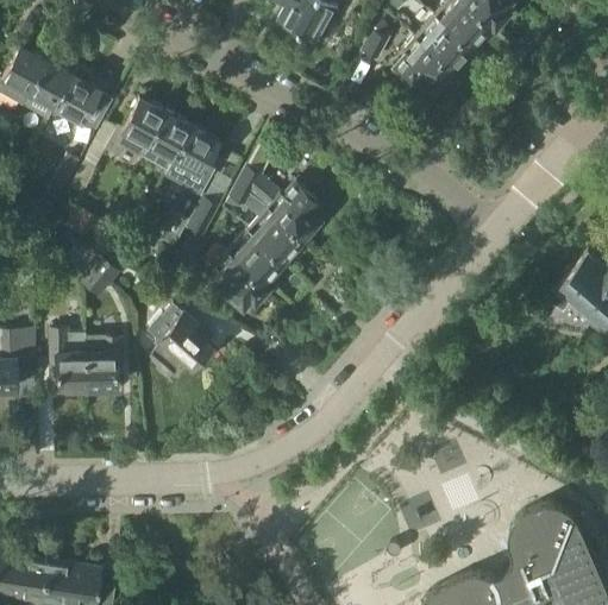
[(276,0),(286,5),(276,23),(317,45),(337,8),(328,4),(330,0),(276,0)]
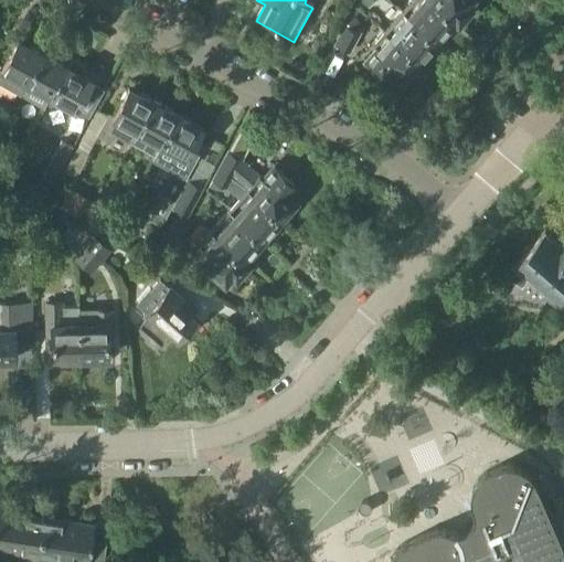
[(375,0),(358,0),(369,10),(375,0)]
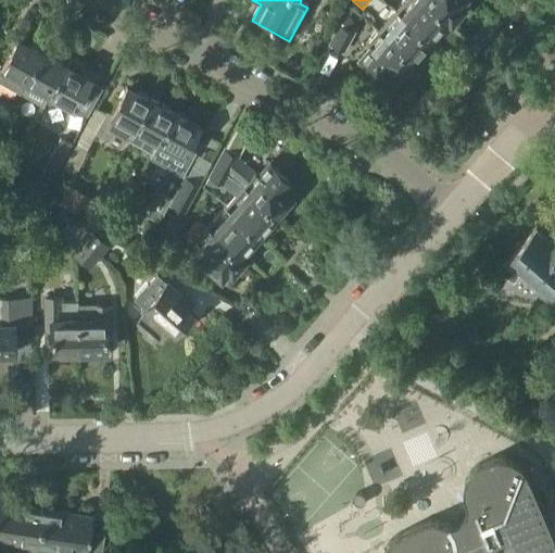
[(403,0),(405,2),(395,13),(430,41),(446,23),(450,25),(451,25),(421,0),(403,0)]
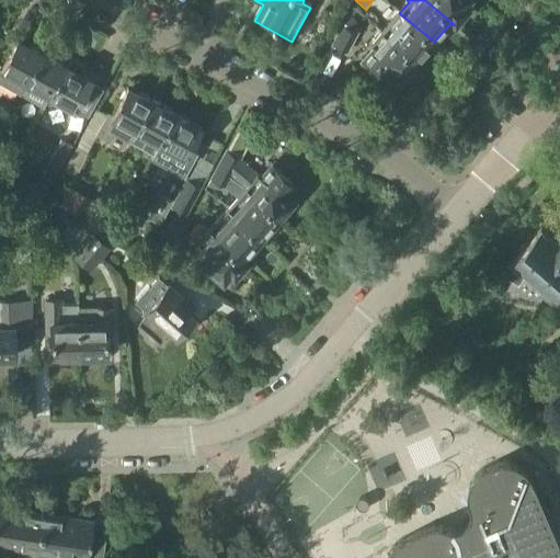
[(425,0),(455,25),(468,10),(464,7),(469,0),(425,0)]
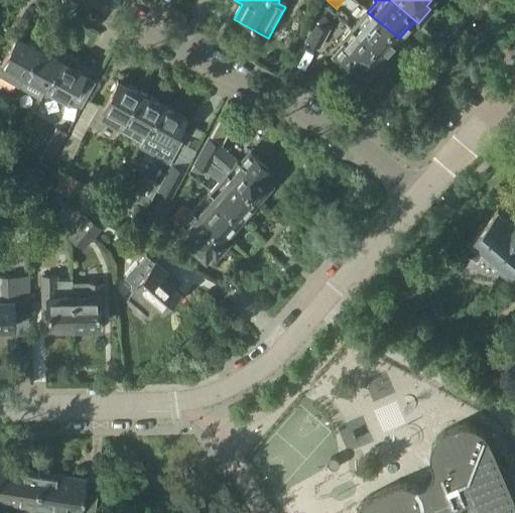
[(399,38),(367,12),(351,31),(382,57),(399,38)]
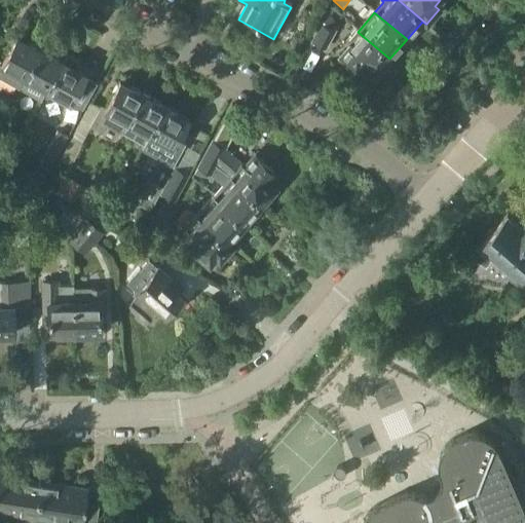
[(334,32),(322,25),(311,43),(324,50),(334,32)]
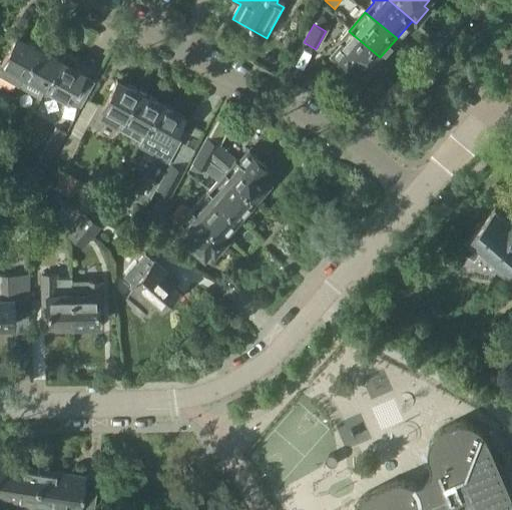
[(331,58),(352,76),(356,71),(363,77),(380,57),(349,31),(339,42),(342,45),(331,58)]
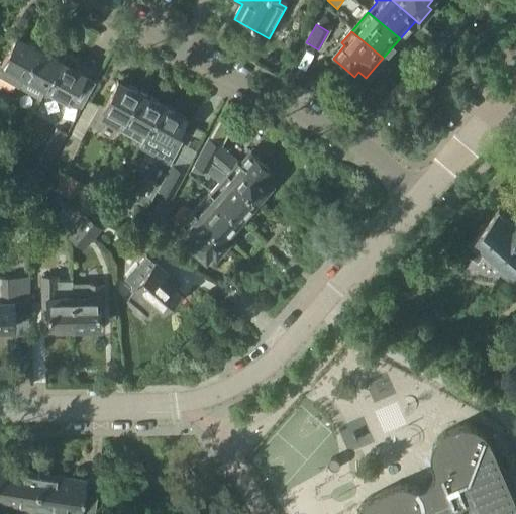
[(15,38),(0,66),(0,79),(17,89),(38,50),(15,38)]
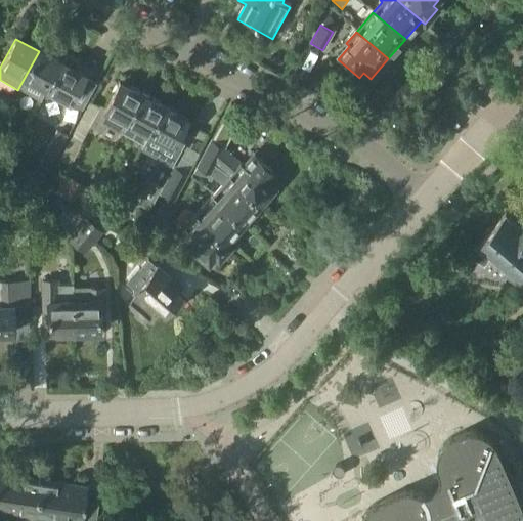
[(40,102),(46,91),(61,63),(39,51),(17,90),(40,102)]
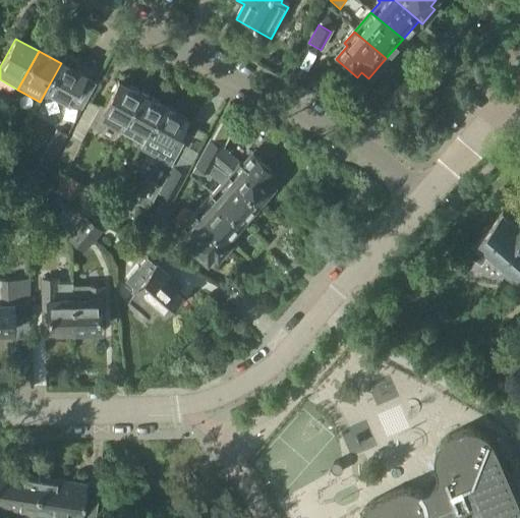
[(61,63),(46,91),(68,104),(75,92),(79,95),(88,79),(83,77),(83,75),(77,72),(76,63),(65,56),(61,63)]
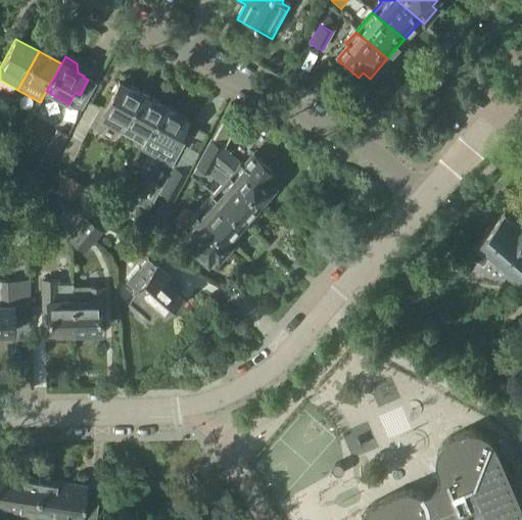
[(121,134),(142,95),(119,83),(104,109),(100,106),(89,127),(98,133),(104,131),(106,129),(121,135),(121,134)]
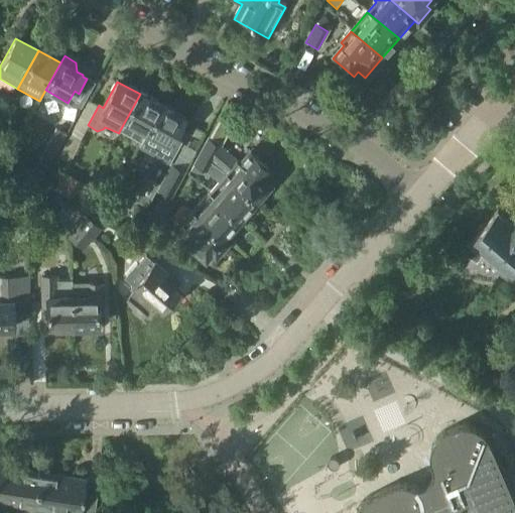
[(119,132),(141,143),(141,144),(162,106),(140,94),(119,132)]
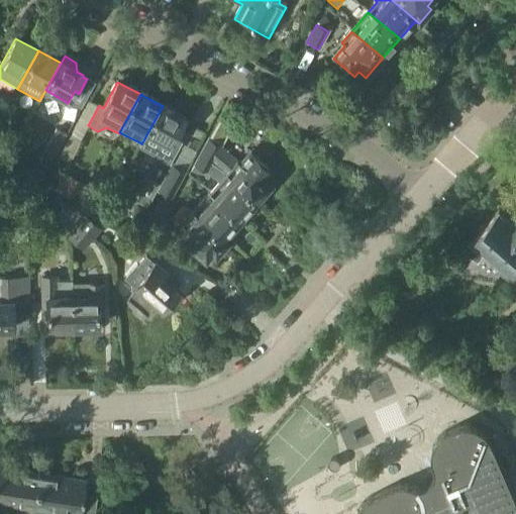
[(185,118),(163,106),(141,144),(141,143),(138,149),(169,166),(188,132),(180,128),(185,118)]
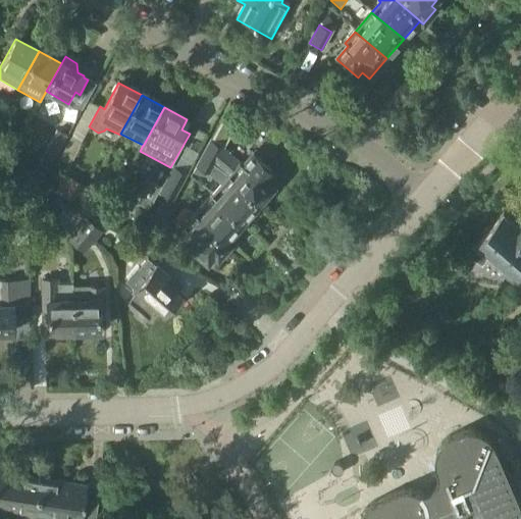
[(218,126),(201,158),(213,165),(228,176),(259,204),(260,203),(264,203),(269,197),(268,193),(276,184),(270,177),(274,172),(254,154),(243,167),(239,164),(240,163),(222,148),(231,133),(218,126)]
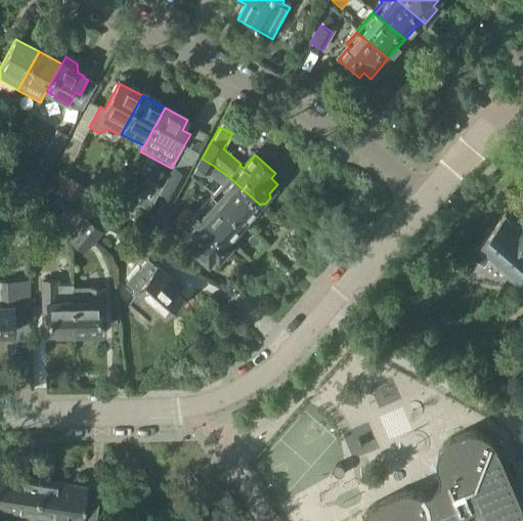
[(55,160),(68,138),(56,132),(45,154),(55,160)]
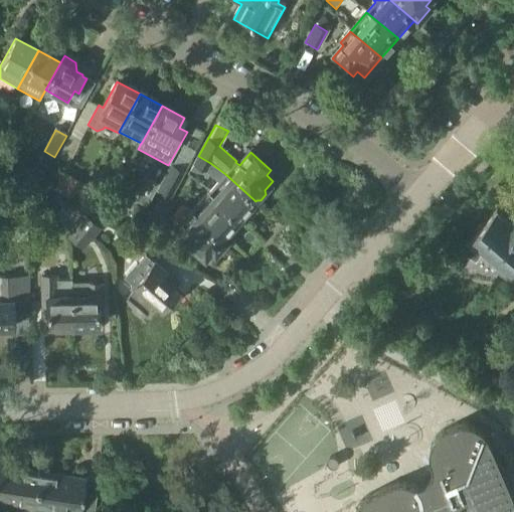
[(68,165),(80,143),(69,137),(58,159),(68,165)]
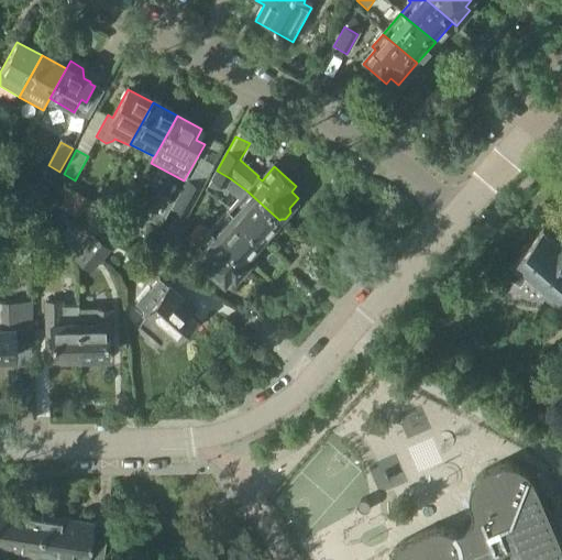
[(224,188),(238,199),(227,211),(261,241),(279,220),(246,190),(230,178),(217,171),(211,180),(224,188)]
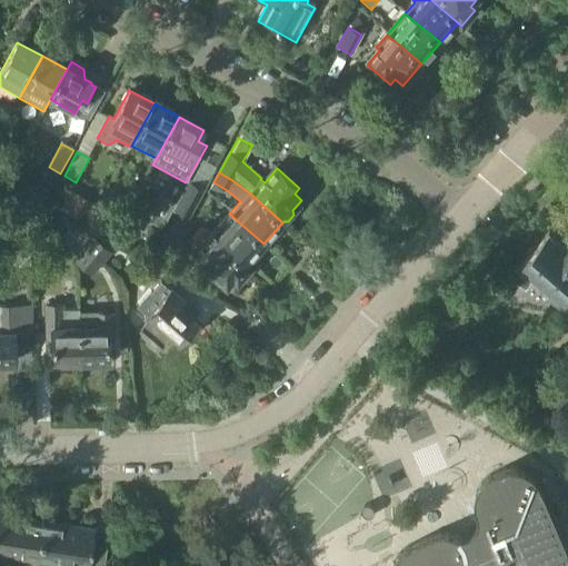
[(188,221),(193,211),(206,190),(189,180),(176,205),(163,198),(149,225),(161,231),(171,212),(188,221)]
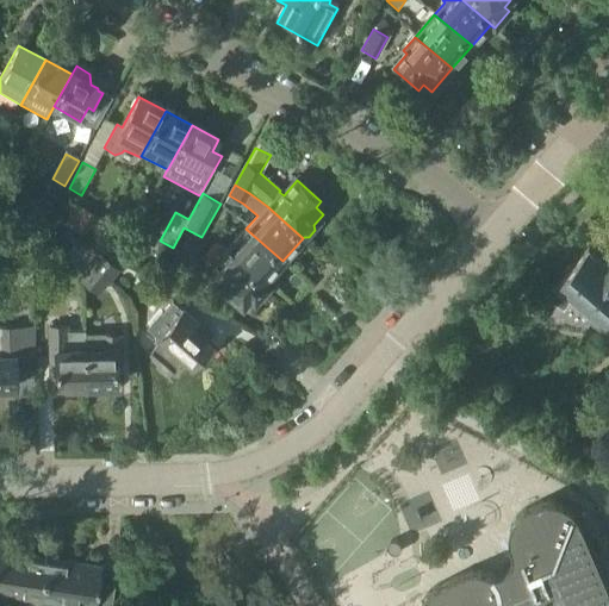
[(219,243),(219,244),(268,287),(269,286),(265,282),(283,261),(246,229),(228,250),(219,243)]
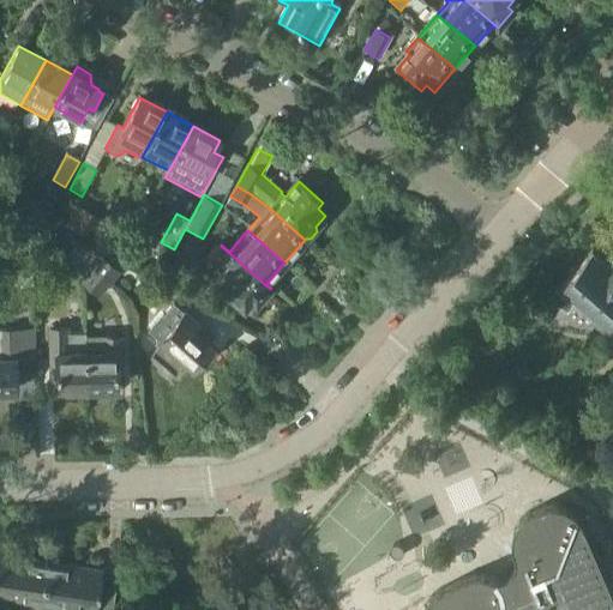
[(96,276),(106,283),(108,284),(109,285),(120,273),(89,246),(67,234),(65,237),(74,251),(88,270),(90,271),(96,276)]
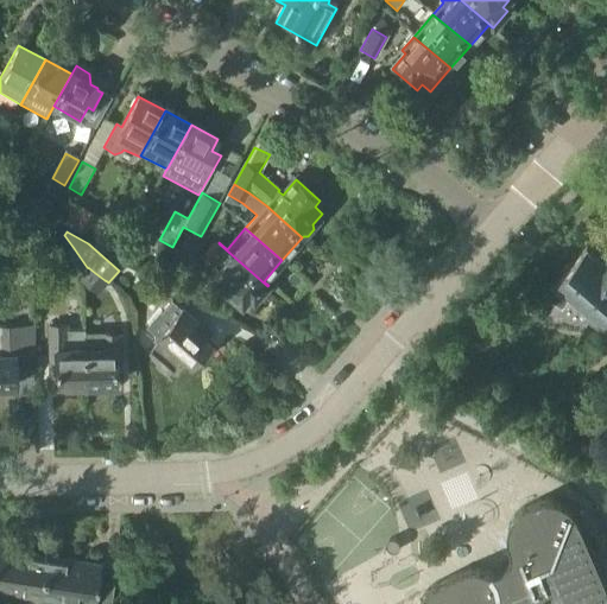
[(203,274),(210,281),(212,281),(242,307),(250,299),(253,302),(267,286),(219,243),(204,260),(198,268),(204,273),(203,274)]
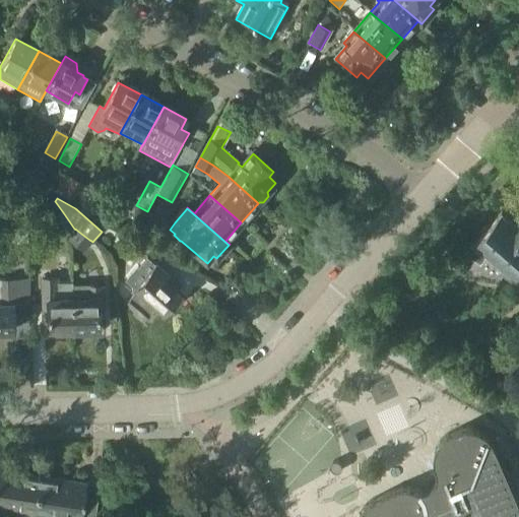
[(518,278),(518,217),(515,221),(503,211),(488,229),(482,230),(479,233),(479,237),(475,242),(467,252),(480,265),(489,257),(517,281),(518,278)]
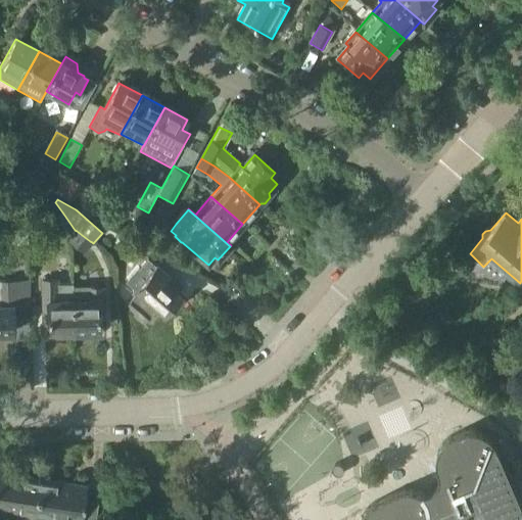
[(55,221),(67,238),(65,239),(84,254),(93,243),(92,242),(90,241),(82,235),(77,231),(75,230),(63,214),(55,221)]
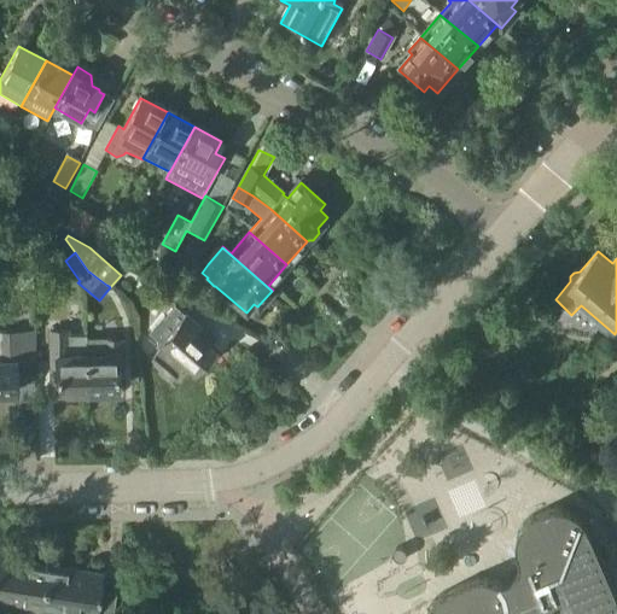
[(187,282),(164,270),(156,286),(178,298),(187,282)]
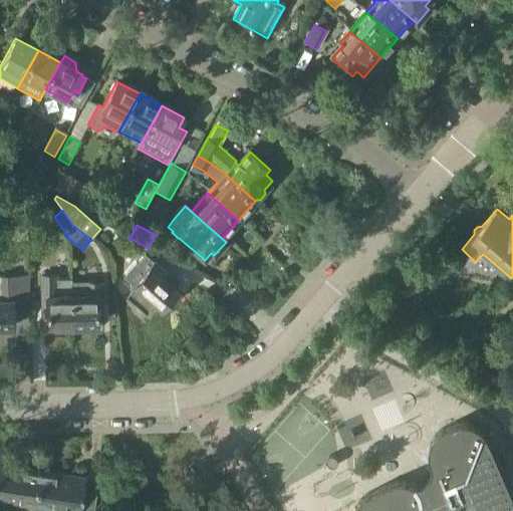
[(136,287),(126,298),(123,301),(133,309),(136,306),(146,315),(156,304),(161,309),(177,291),(172,287),(176,282),(147,255),(125,278),(136,287)]
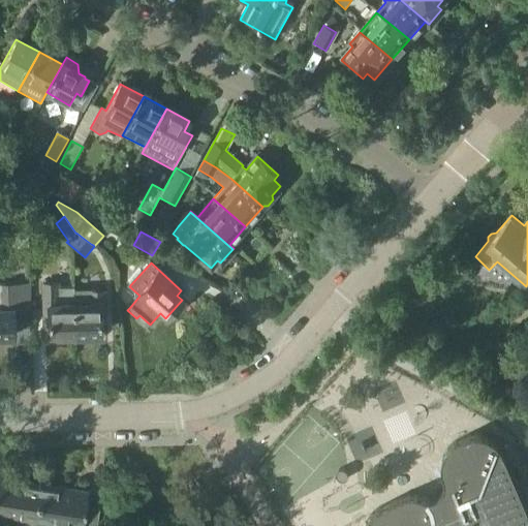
[(18,311),(18,284),(0,284),(0,339),(13,339),(12,311),(18,311)]
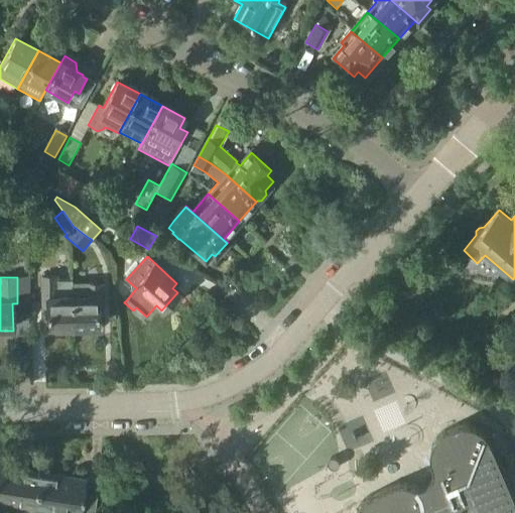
[(42,277),(42,312),(46,312),(46,330),(73,330),(72,294),(72,284),(72,282),(57,282),(57,277),(42,277)]
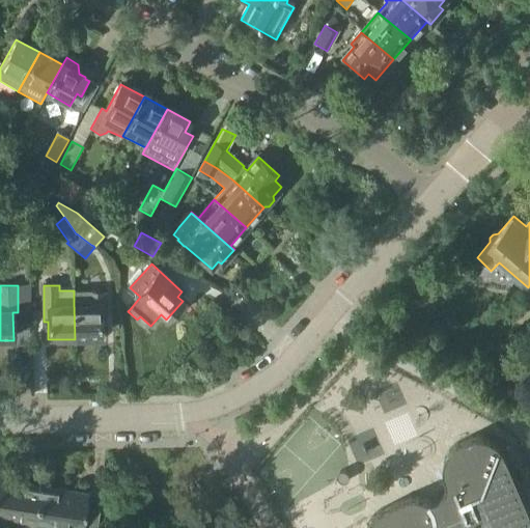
[(105,317),(104,293),(74,293),(74,303),(75,339),(101,338),(101,317),(105,317)]
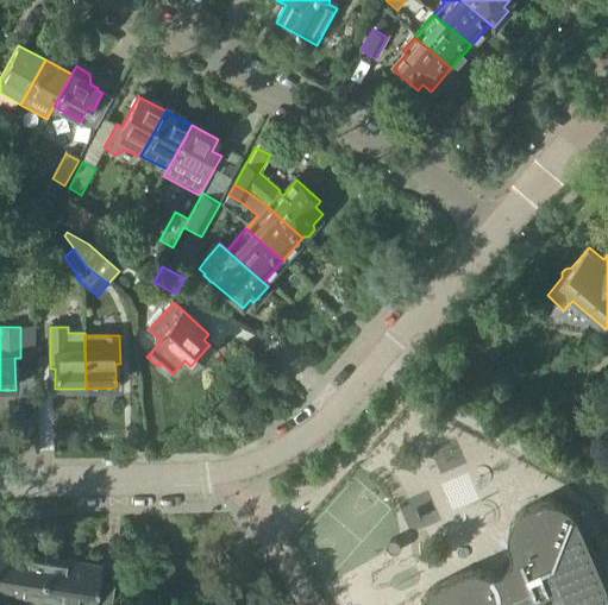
[(607,604),(607,602),(607,587),(607,585),(606,580),(580,521),(578,516),(577,515),(576,514),(570,508),(563,504),(555,502),(550,502),(545,502),(543,503),(527,509),(522,511),(516,516),(512,523),(509,530),(508,540),(509,547),(511,552),(512,555),(512,560),(511,565),(508,567),(507,569),(503,573),(499,574),(496,574),(493,575),(490,574),(484,573),(481,571),(476,571),(471,572),(469,572),(436,586),(432,590),(428,592),(425,596),(422,600),(421,604),(607,604)]
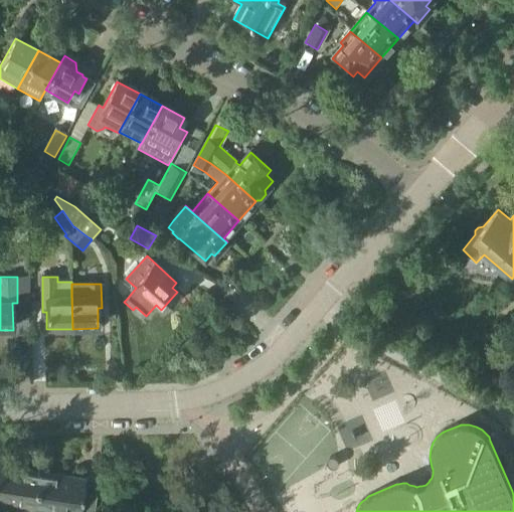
[(0,504),(34,510),(39,473),(0,467),(0,504)]
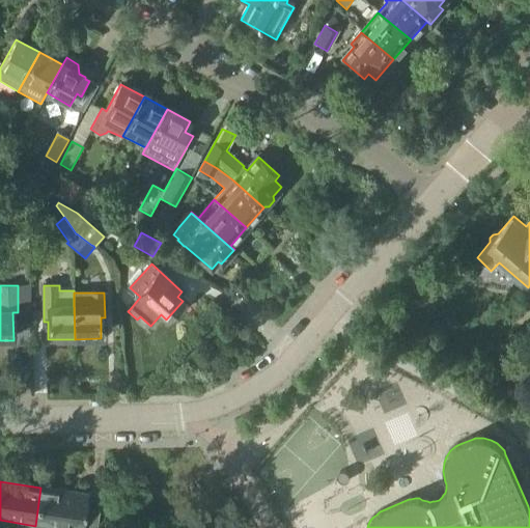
[(35,526),(45,527),(95,527),(99,511),(86,510),(88,495),(40,488),(35,526)]
